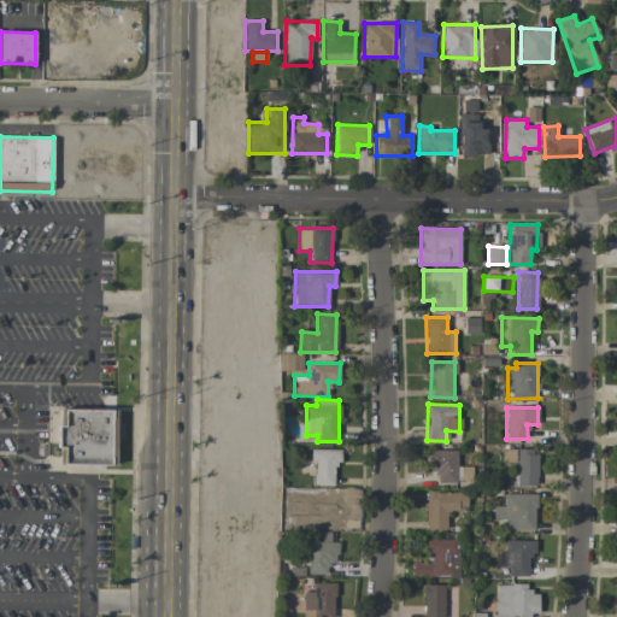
[(116,410),(58,409),(57,450),(59,450),(58,464),(115,465),(116,410)]
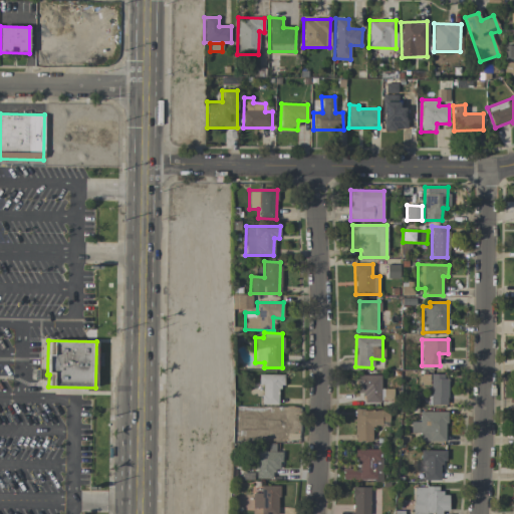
[(446,405),(447,373),(430,373),(430,405),(446,405)]
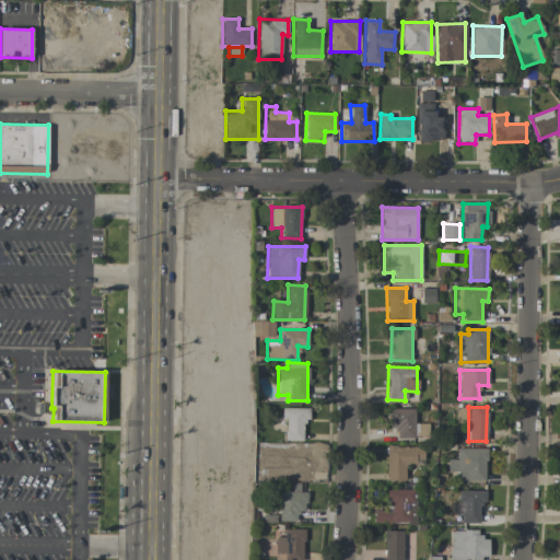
[(303,440),(302,422),(308,422),(308,408),(281,408),(282,419),(284,419),(284,441),(303,440)]
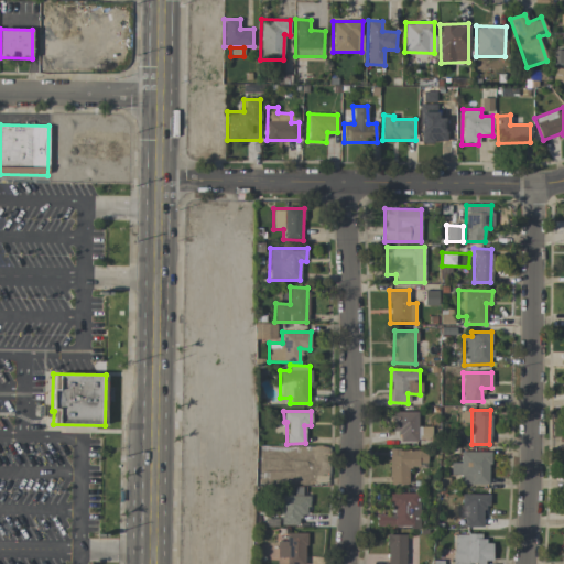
[(392,432),(399,431),(400,441),(431,440),(431,426),(418,426),(418,411),(391,412),(392,432)]
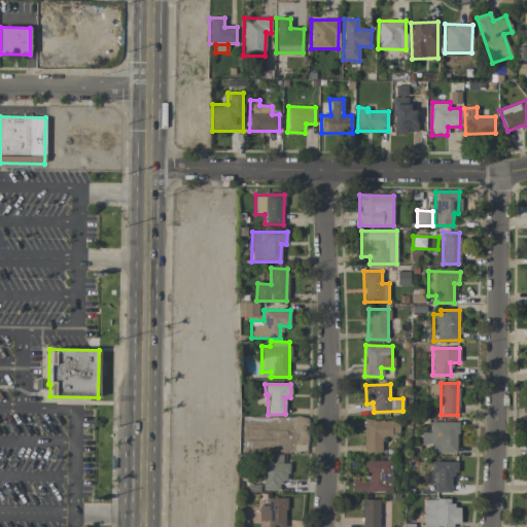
[(363,452),(381,452),(382,435),(398,436),(398,421),(363,420),(363,452)]
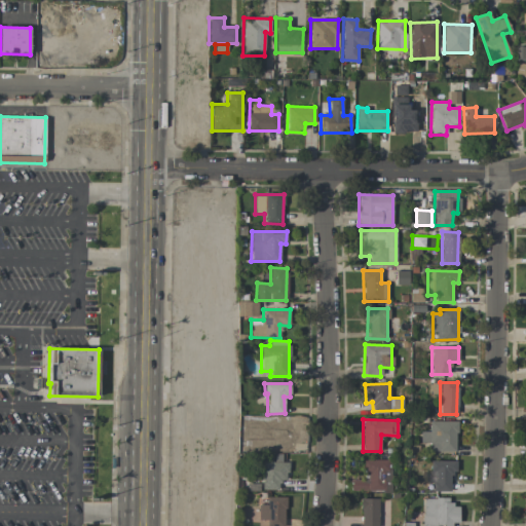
[(419,431),(419,443),(430,443),(430,451),(456,452),(456,421),(428,421),(428,431),(419,431)]
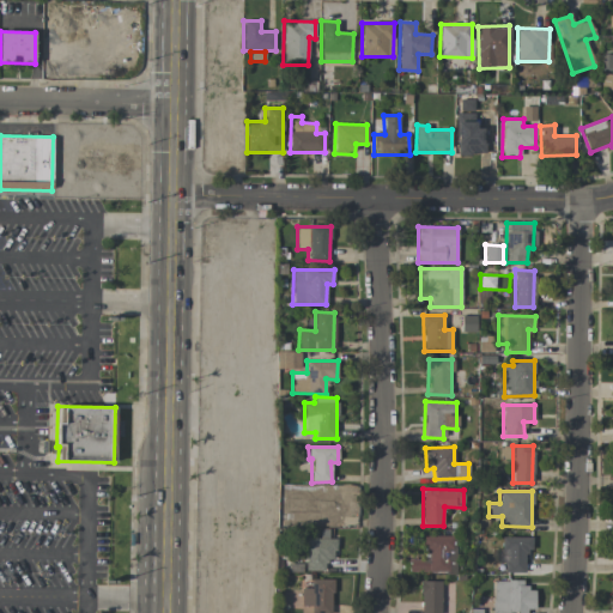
[(305,539),(304,570),(323,571),(325,559),(334,559),(334,539),(327,539),(328,530),(323,530),(322,539),(305,539)]
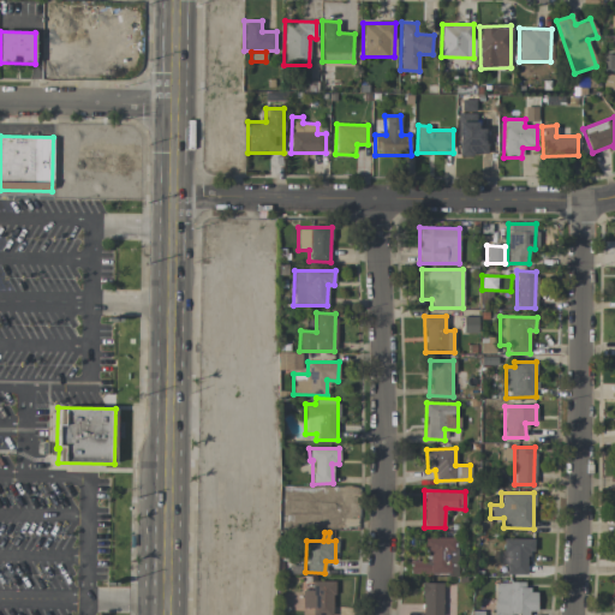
[(410,574),(457,574),(458,538),(425,537),(425,561),(411,561),(410,574)]
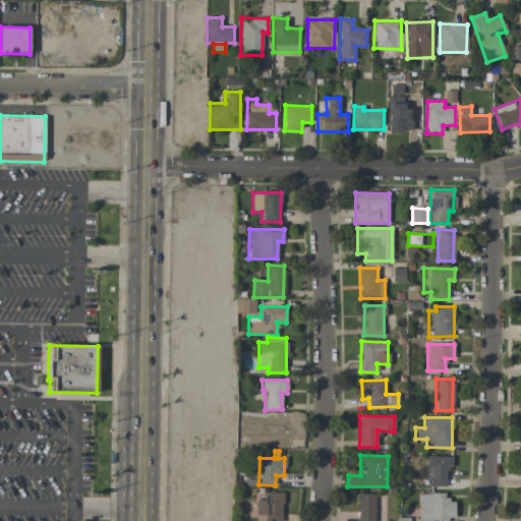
[(452,456),(426,456),(426,486),(446,486),(446,468),(452,468),(452,456)]
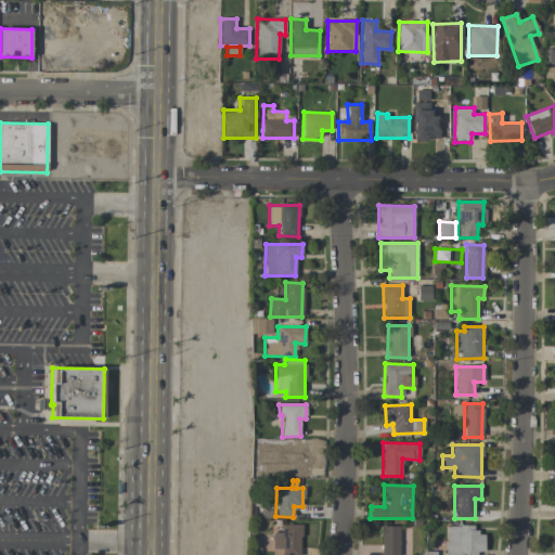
[(300,554),(300,525),(281,525),(282,532),(274,533),(274,554),(300,554)]
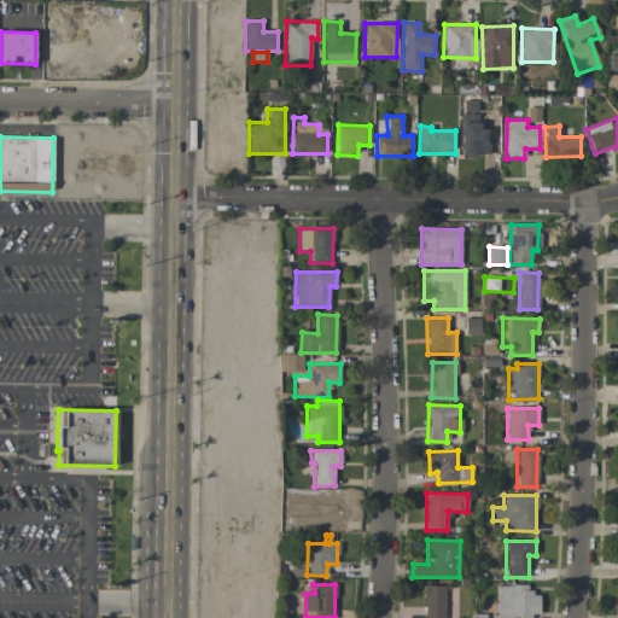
[(538,617),(540,595),(529,595),(530,586),(497,584),(496,617),(538,617)]
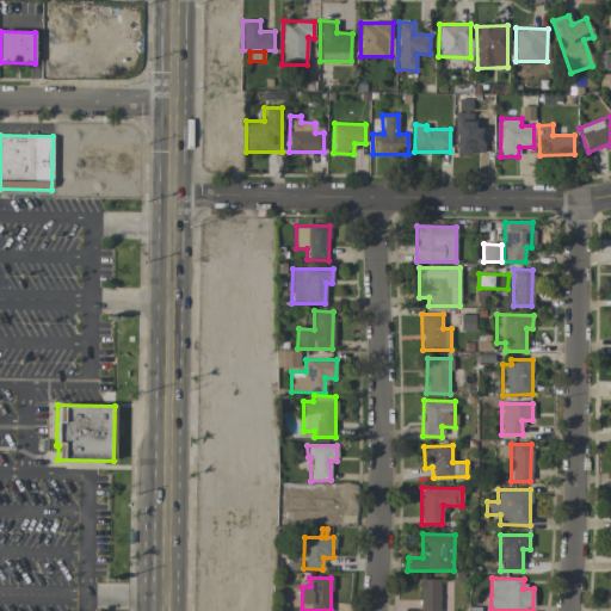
[(438,610),(439,579),(419,579),(418,610),(438,610)]
